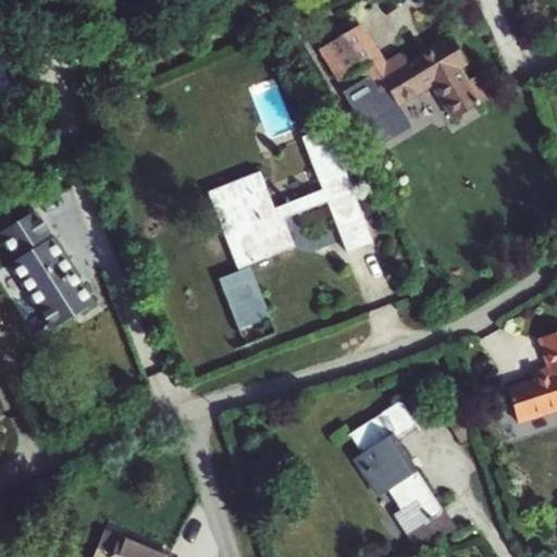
[(357,72),(362,81),(387,66),(384,62),(362,25),(353,31),(372,63),(357,72)]
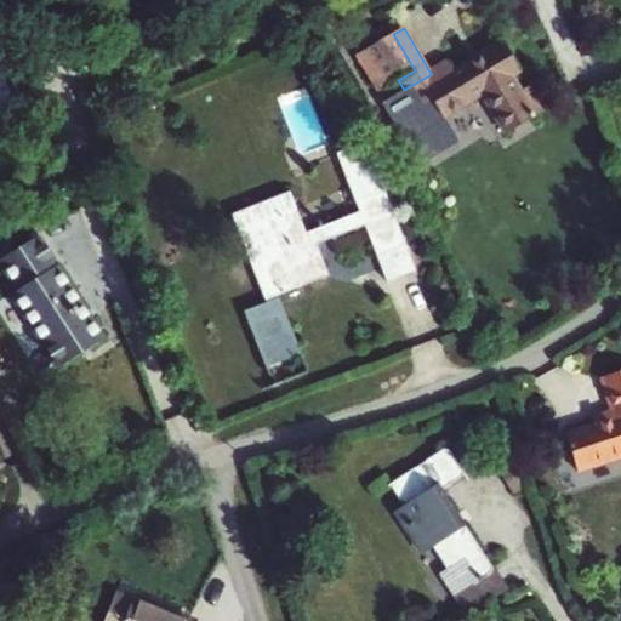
[(393,34),(357,55),(377,92),(398,80),(415,70),(393,34)]
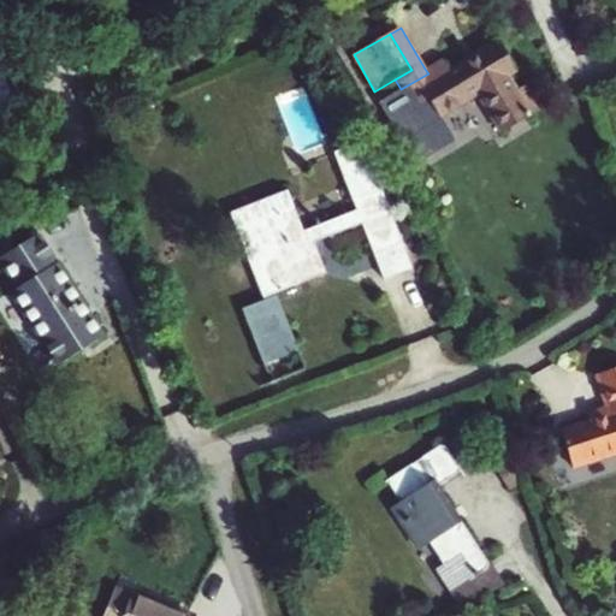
[(501,134),(539,111),(526,87),(515,93),(507,77),(516,71),(498,42),(449,71),(442,59),(425,69),(428,73),(401,89),(391,95),(403,114),(427,100),(437,118),(477,94),(501,134)]
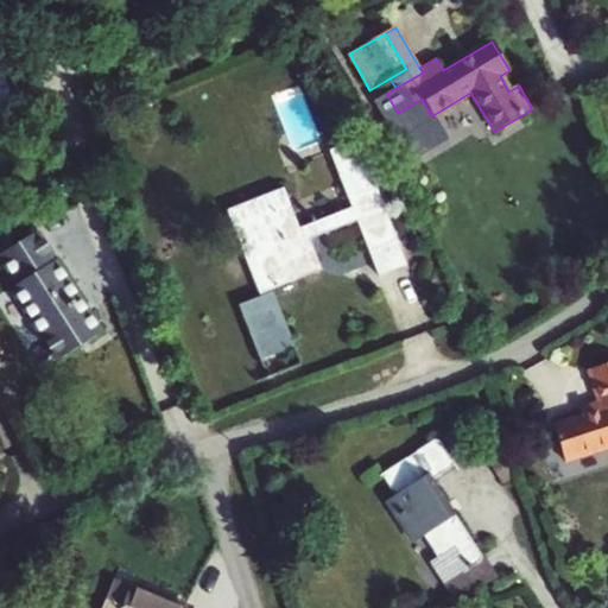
[(7,64),(0,65),(0,71),(11,108),(19,105),(7,64)]
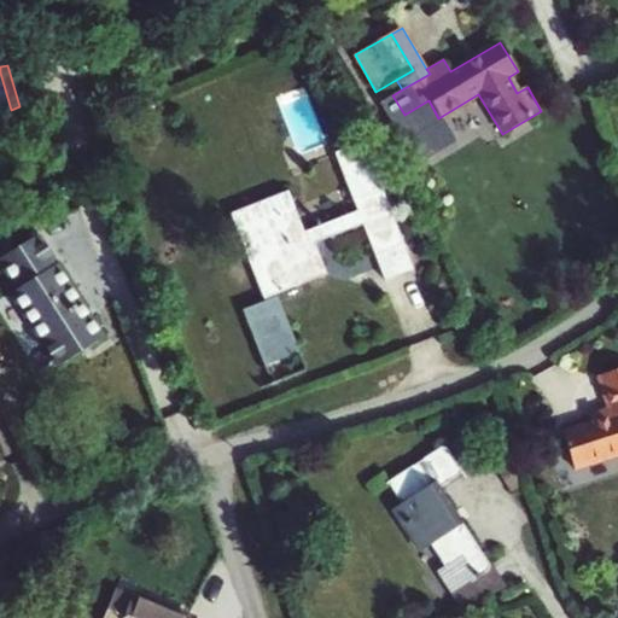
[(0,112),(11,110),(0,73),(0,112)]
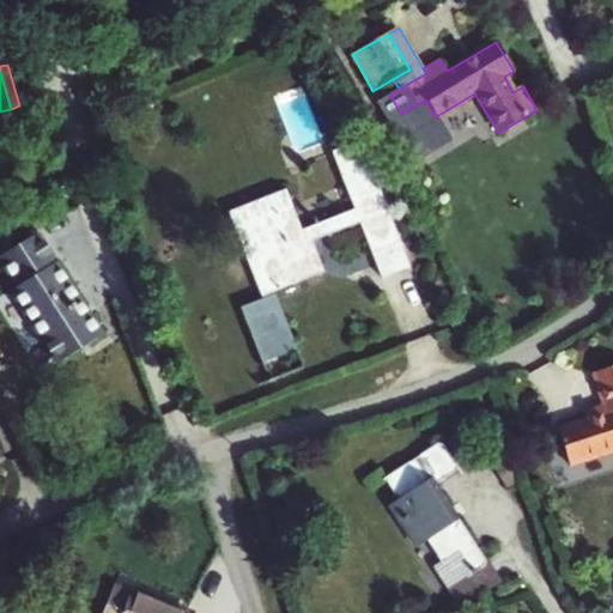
[(371,254),(399,243),(359,141),(332,152),(353,210),(301,230),(285,190),(228,213),(261,297),(261,299),(265,308),(242,316),(261,364),(296,351),(273,293),(317,275),(305,244),(311,242),(359,223),(371,254)]
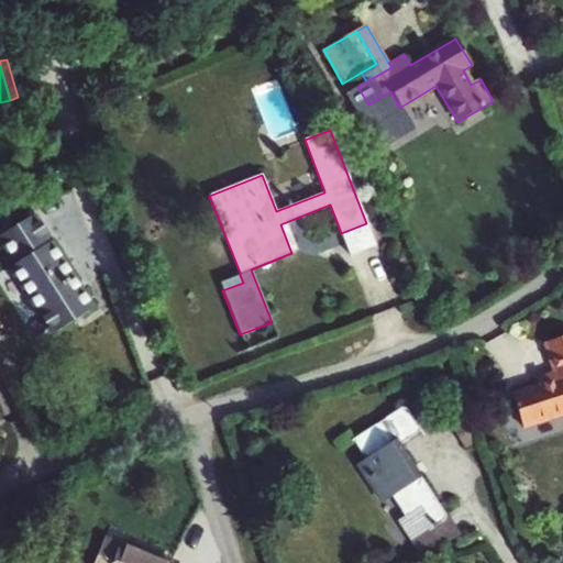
[(0,235),(0,240),(14,263),(9,267),(52,334),(74,320),(94,308),(34,214),(0,235)]
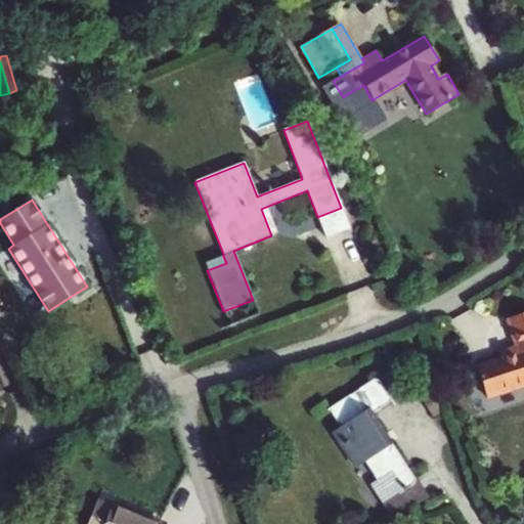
[(276,233),(266,207),(261,209),(271,235),(276,233)]
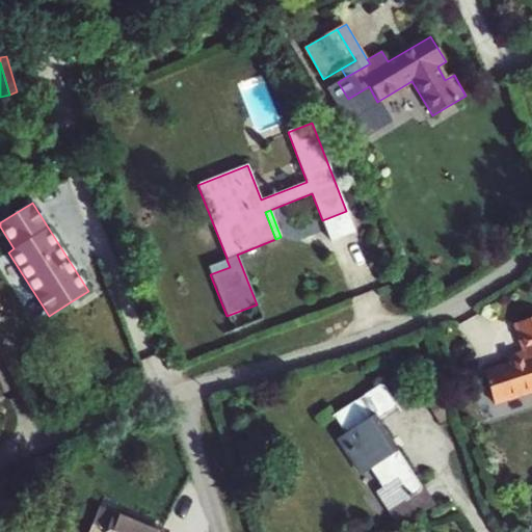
[(207,267),(210,274),(230,267),(227,260),(207,267)]
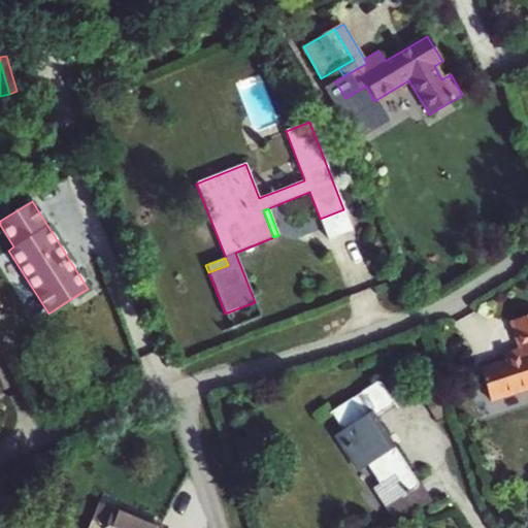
[(527,318),(509,324),(519,353),(502,358),(503,363),(479,371),(489,402),(527,389),(527,318)]
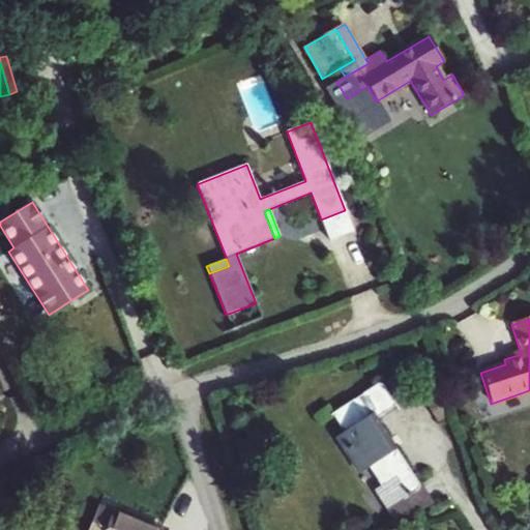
[(421,487),(376,418),(396,405),(385,388),(384,386),(381,385),(379,384),(376,384),(331,413),(344,432),(339,435),(362,471),(369,467),(381,486),(375,490),(387,509),(421,487)]
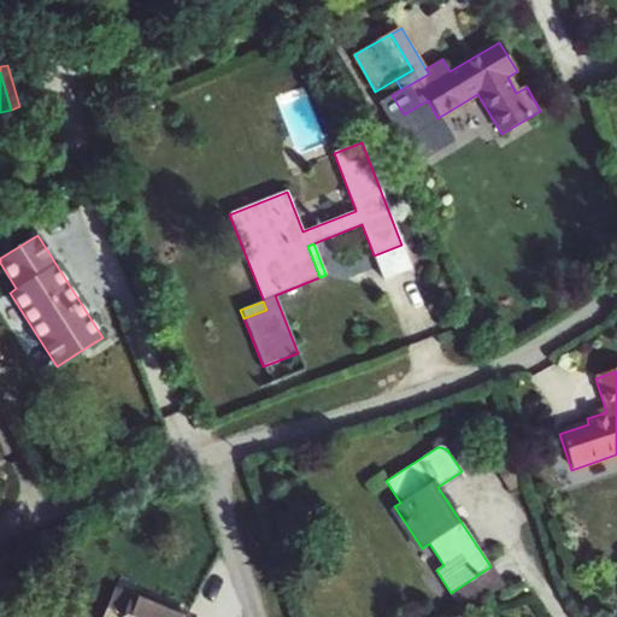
[(491,566),(451,593),(463,611),(504,583),(492,565),(491,566)]
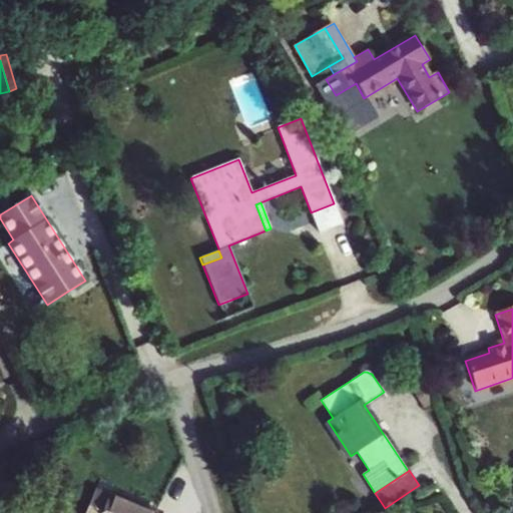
[(95,489),(84,512),(155,512),(156,511),(110,493),(108,495),(95,489)]
